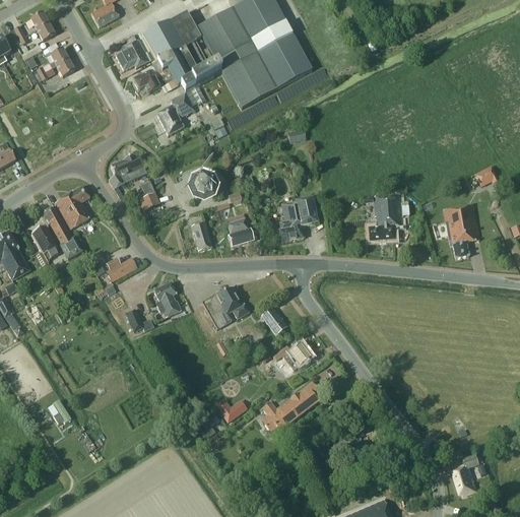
[(103,0),(106,5),(91,13),(99,27),(119,16),(112,2),(116,0),(103,0)]
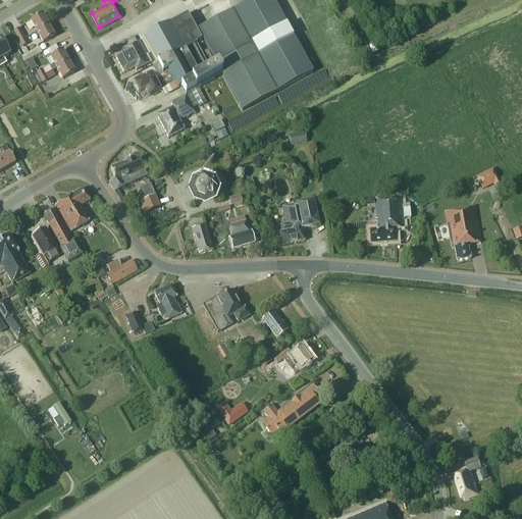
[(248,0),(233,8),(197,29),(188,12),(169,22),(169,21),(144,36),(157,60),(154,61),(155,63),(153,64),(155,68),(159,76),(158,76),(157,74),(154,76),(161,88),(175,80),(179,87),(183,85),(187,92),(199,86),(222,72),(243,109),(277,89),(312,69),(274,0),(248,0)]
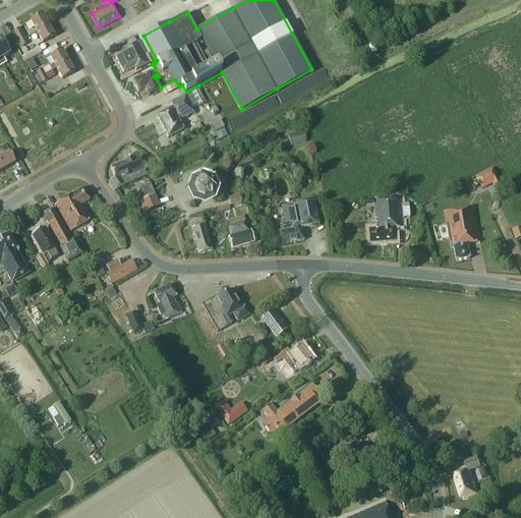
[(37,30),(49,22),(43,11),(31,18),(37,30)]
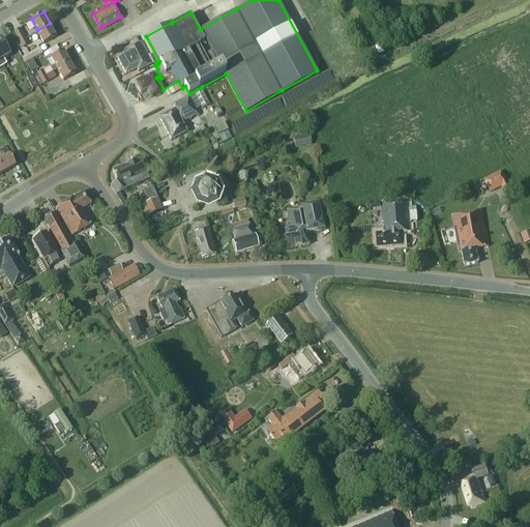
[(50,23),(37,30),(43,41),(56,35),(50,23)]
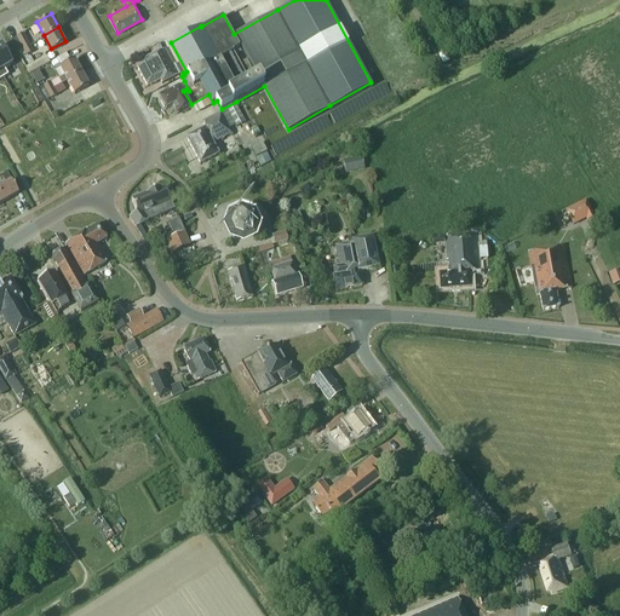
[(22,46),(30,42),(23,30),(16,35),(22,46)]
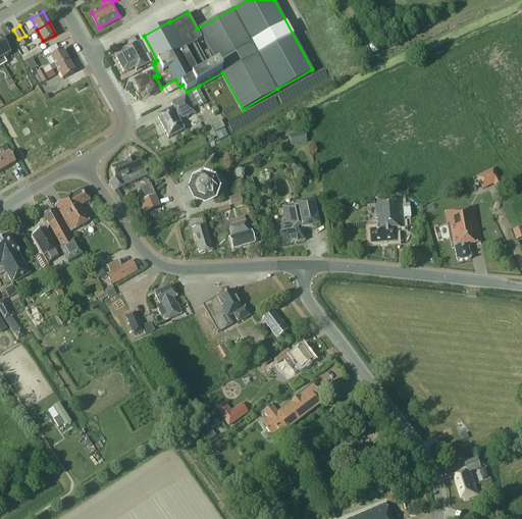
[(312,26),(296,35),(307,56),(313,53),(319,64),(329,58),(312,26)]
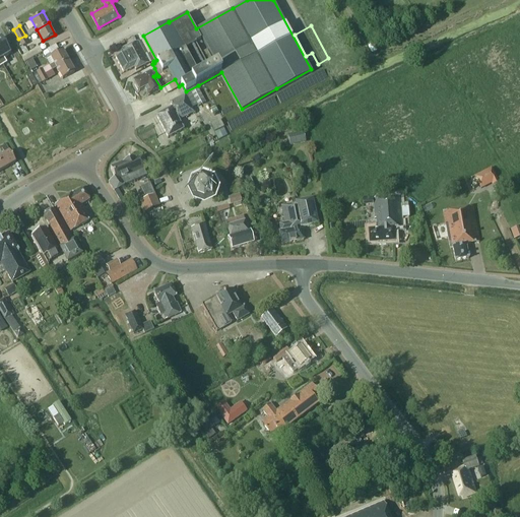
[(1,36),(0,36),(0,57),(3,63),(7,61),(4,56),(10,52),(1,36)]
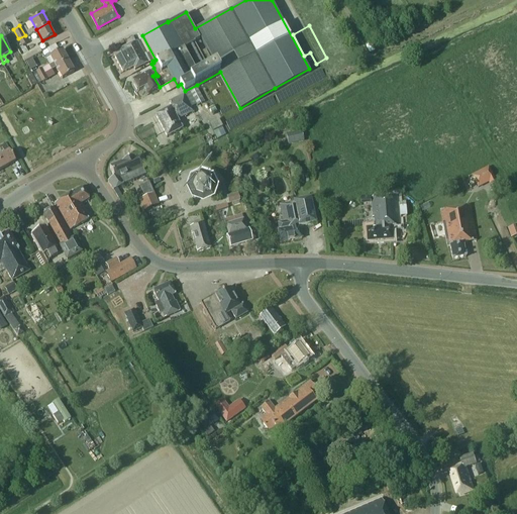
[(25,35),(18,38),(21,43),(21,44),(28,40),(25,35)]
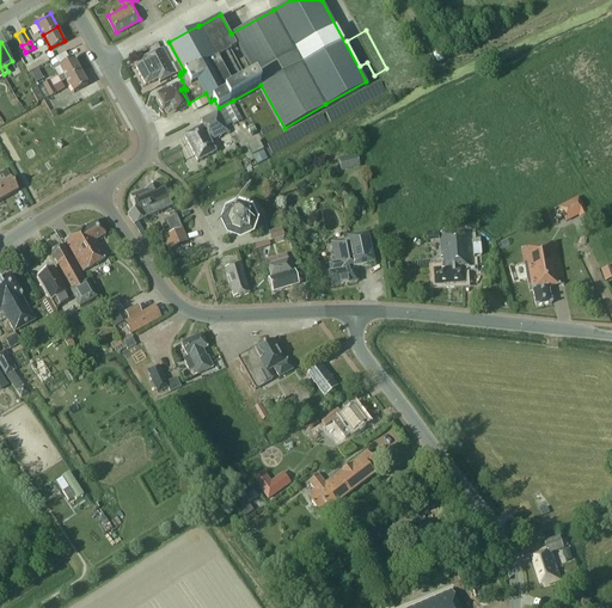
[(163,45),(144,56),(145,57),(135,62),(146,84),(158,77),(160,80),(176,72),(163,45)]
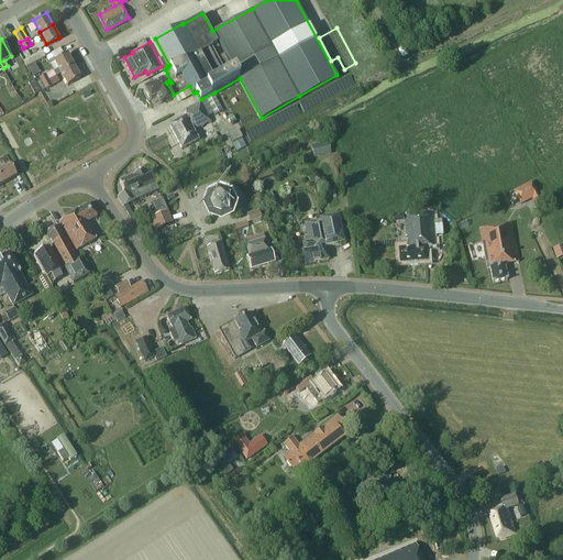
[(42,47),(24,58),(28,64),(45,54),(42,47)]
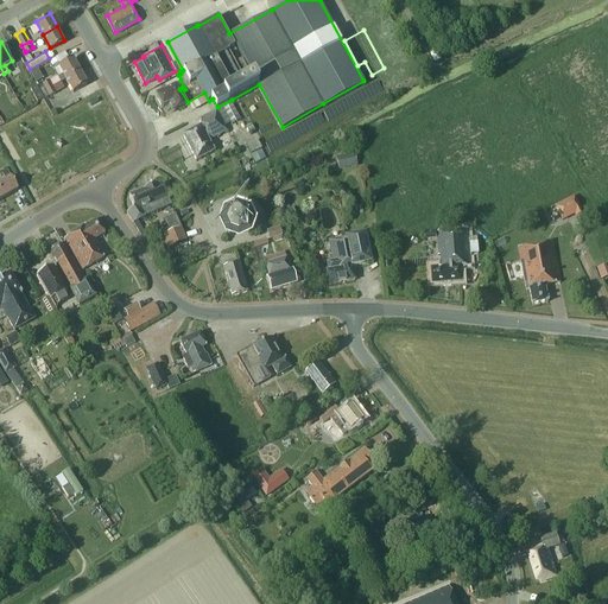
[(73,56),(58,63),(63,71),(50,78),(50,77),(37,84),(40,90),(54,83),(65,76),(80,69),(73,56)]
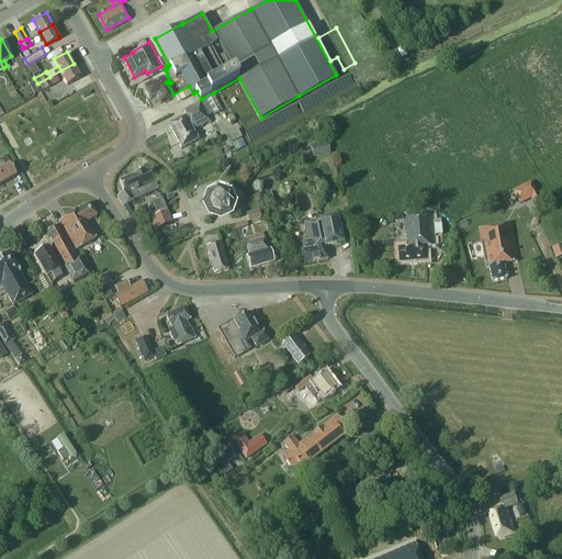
[(33,74),(40,70),(35,62),(29,65),(33,74)]
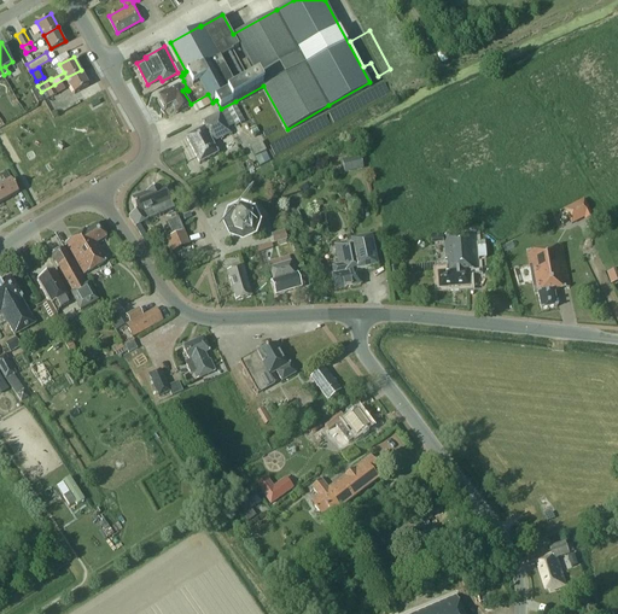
[(81,70),(66,77),(75,92),(89,83),(81,70)]
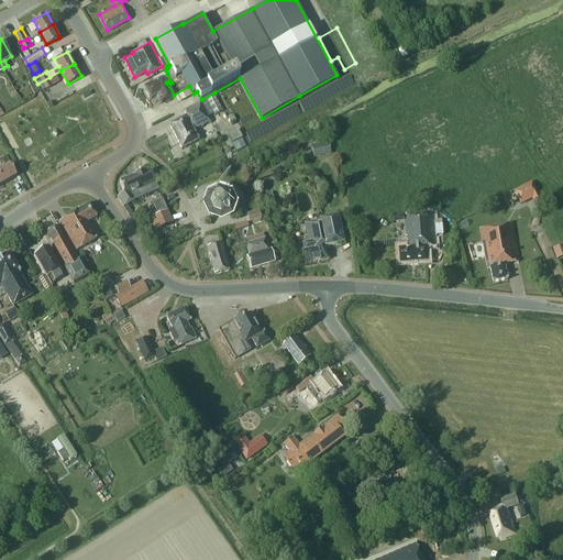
[(161,101),(174,95),(166,83),(163,76),(152,81),(152,80),(144,84),(151,97),(156,94),(161,101)]
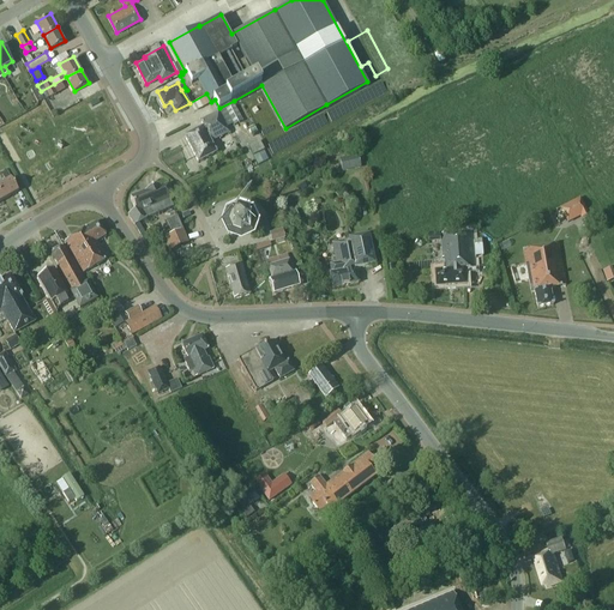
[(30,88),(37,101),(43,97),(41,91),(37,85),(36,84),(30,88)]
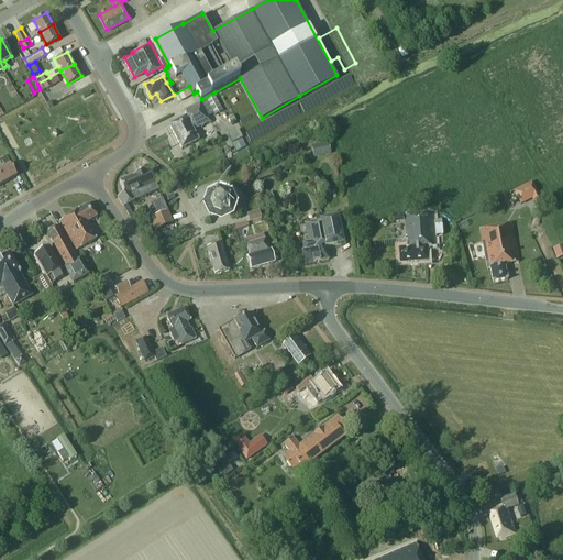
[(37,84),(40,89),(41,90),(52,84),(50,77),(37,84)]
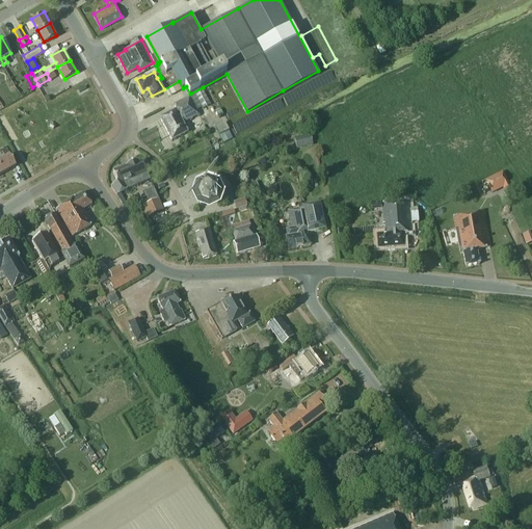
[(203,87),(189,95),(195,107),(202,104),(202,106),(211,101),(203,87)]
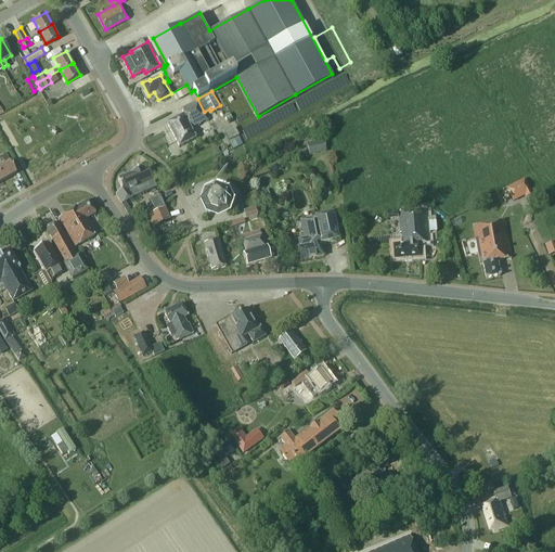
[(183,113),(167,122),(179,144),(195,136),(191,126),(207,117),(204,112),(197,99),(181,107),(183,113)]
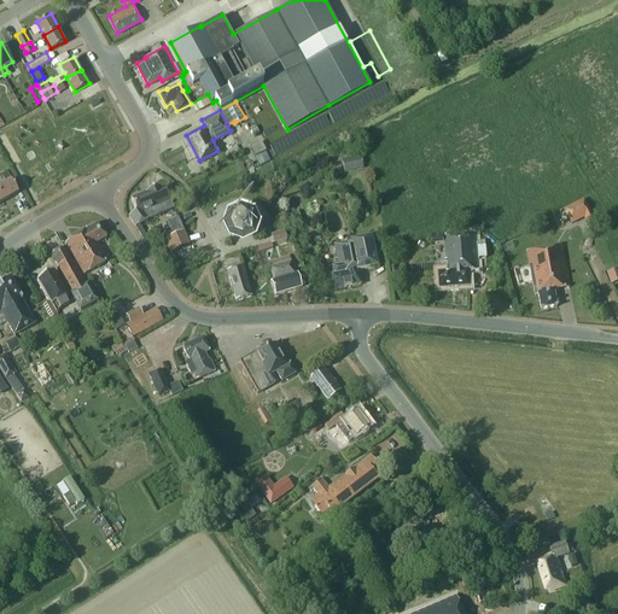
[(251,145),(260,163),(266,161),(261,151),(266,148),(261,140),(251,145)]
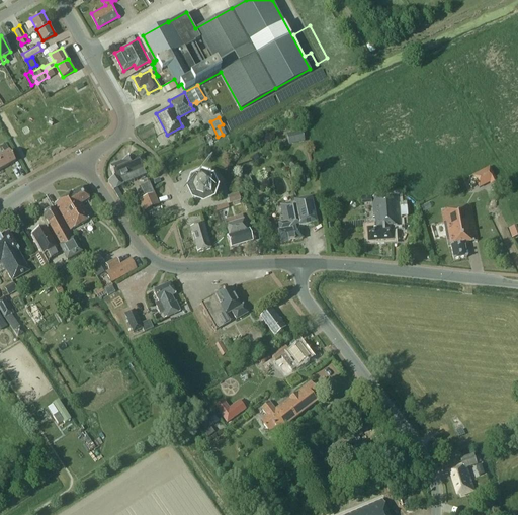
[(288,143),(305,139),(303,129),(286,132),(288,143)]
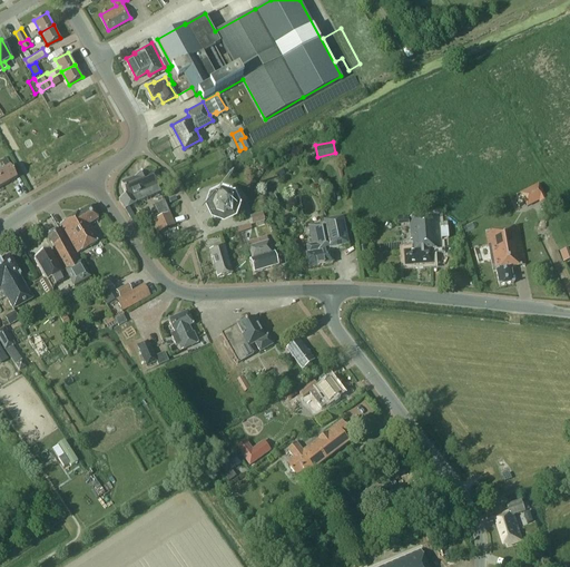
[(0,169),(0,177),(3,184),(17,175),(7,157),(2,159),(6,167),(0,169)]
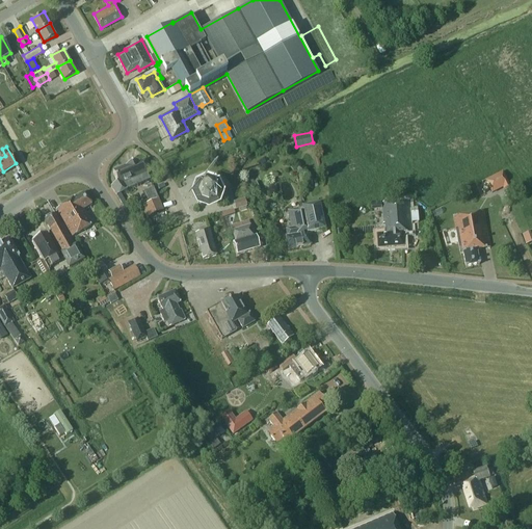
[(117,180),(111,184),(116,193),(127,187),(144,180),(150,178),(147,170),(151,168),(147,159),(144,159),(138,161),(137,159),(113,169),(117,180)]
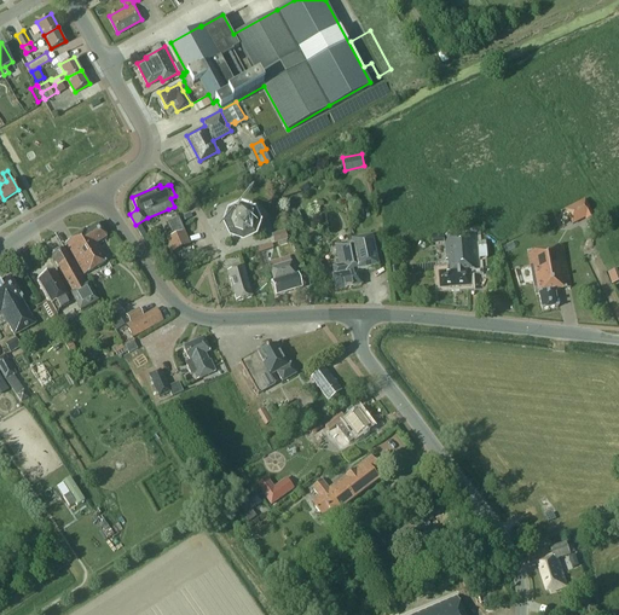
[(584,198),(566,208),(573,222),(591,212),(584,198)]
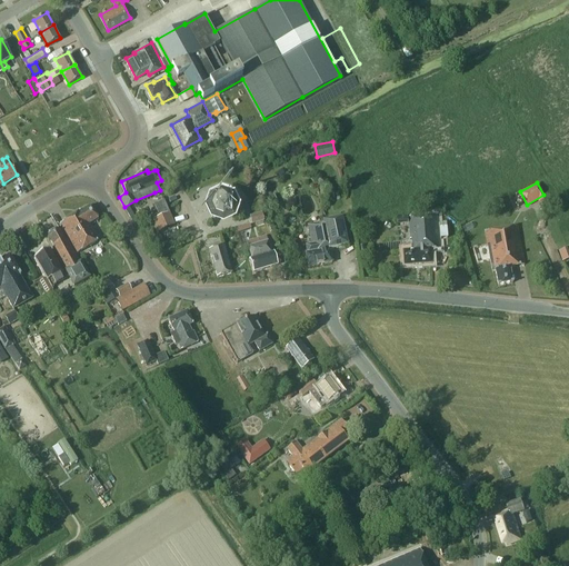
[(279,199),(276,191),(269,195),(272,202),(279,199)]
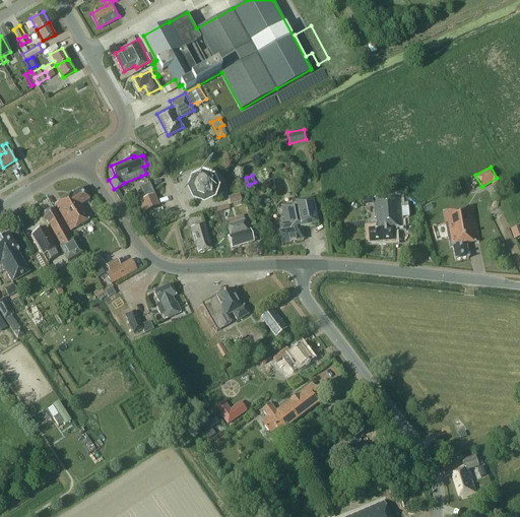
[(197,180),(196,180),(195,181),(193,187),(192,187),(193,188),(196,194),(195,194),(196,195),(197,195),(202,197),(204,197),(209,195),(210,195),(211,194),(210,193),(212,188),(213,188),(213,186),(212,186),(210,181),(211,181),(209,180),(204,178),(204,177),(202,177),(202,178),(197,180)]
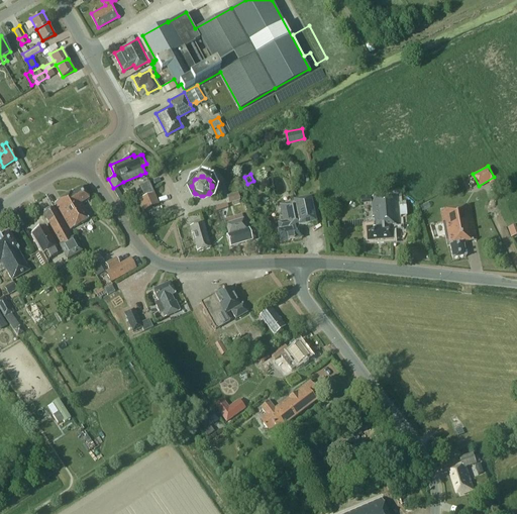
[(143,209),(159,202),(148,180),(139,184),(144,195),(138,198),(143,209)]
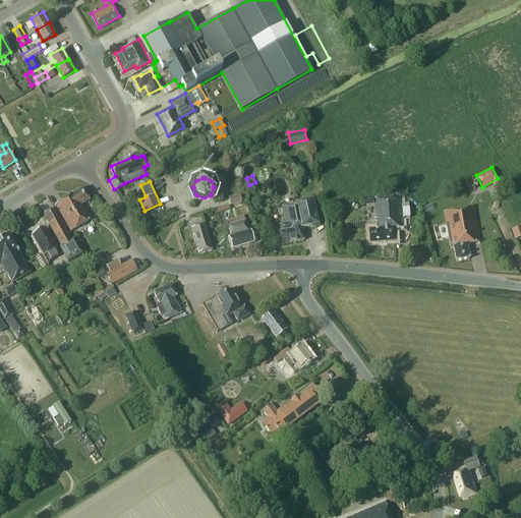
[(73,191),(54,204),(71,230),(92,217),(82,203),(90,198),(82,186),(73,192),(73,191)]
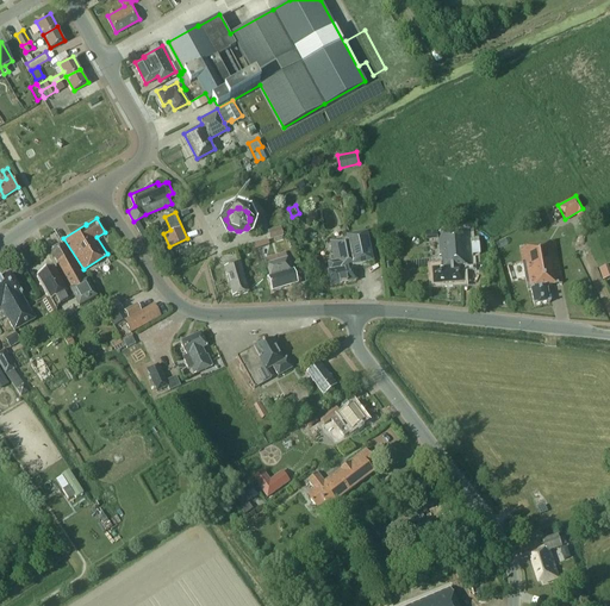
[(284,232),(281,224),(268,227),(271,237),(284,232)]
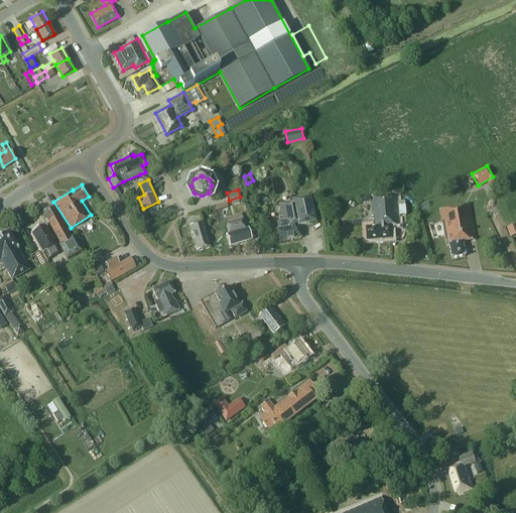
[(374,225),(366,226),(367,239),(391,237),(390,224),(398,223),(396,193),(371,195),(372,215),(374,215),(374,225)]
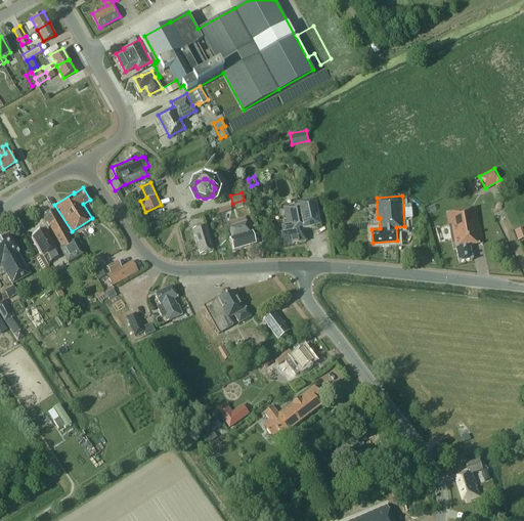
[(281,231),(284,244),(306,240),(304,227),(320,224),(315,199),(284,205),(288,223),(281,224),(282,231),(281,231)]
